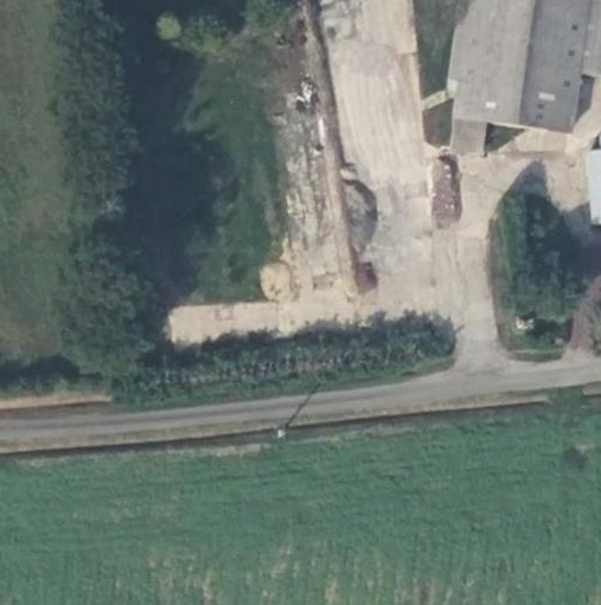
[(484,123),(498,0),(456,0),(447,84),(460,86),(453,148),(486,152),(490,123),(484,123)]
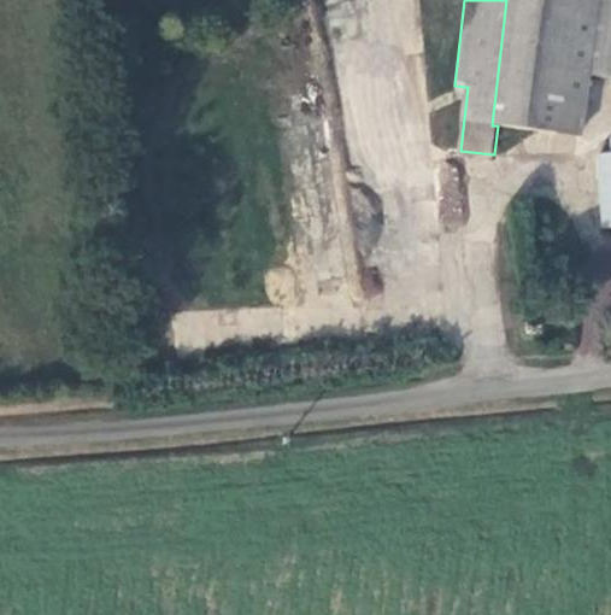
[(506,0),(492,126),(498,126),(576,135),(583,75),(592,0),(506,0)]
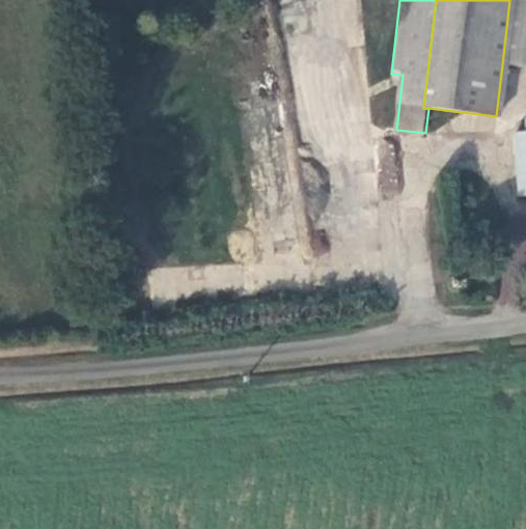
[(509,0),(502,64),(525,66),(525,0),(509,0)]
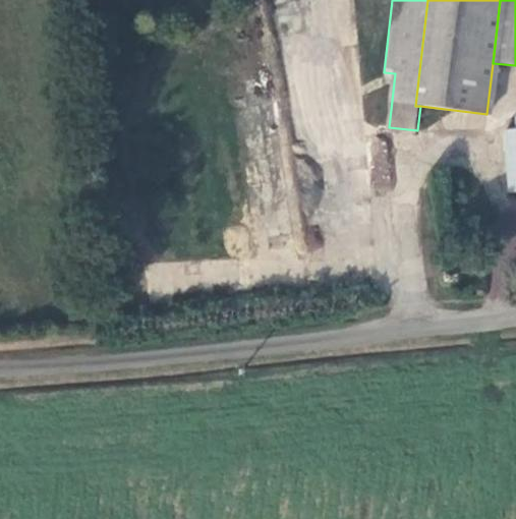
[(515,123),(505,125),(515,187),(515,123)]
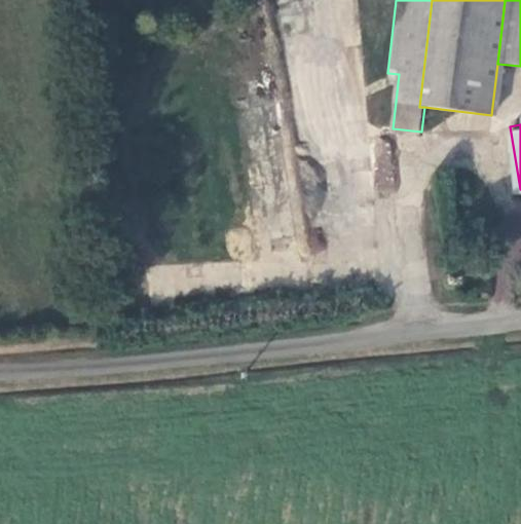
[(378,190),(397,191),(398,138),(379,138),(378,190)]
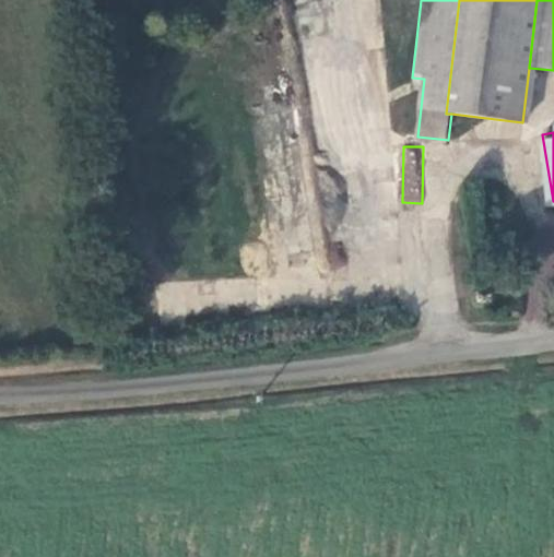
All buildings are outlined.
